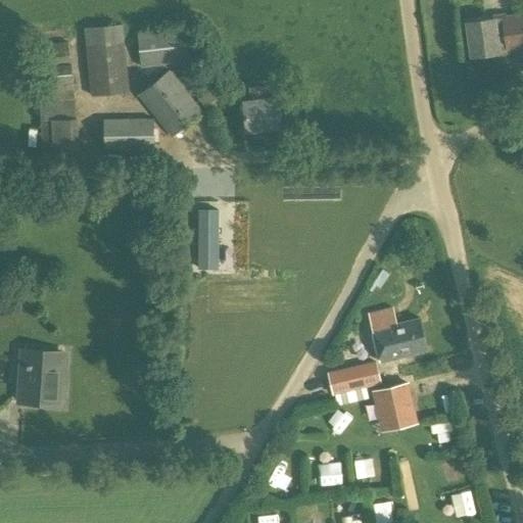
[(471,55),(522,47),(522,14),(466,21),(471,55)]
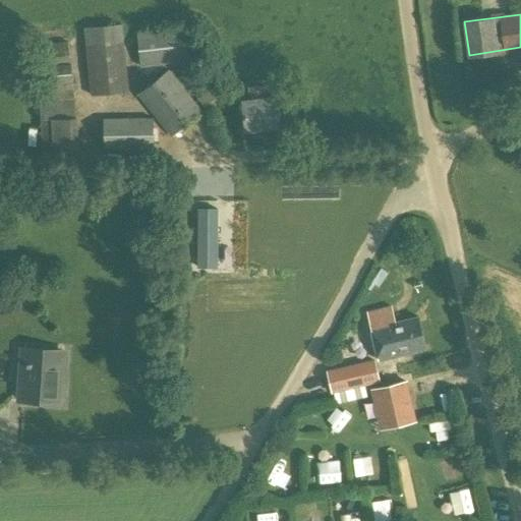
[(91,96),(128,92),(121,23),(83,27),(91,96)]
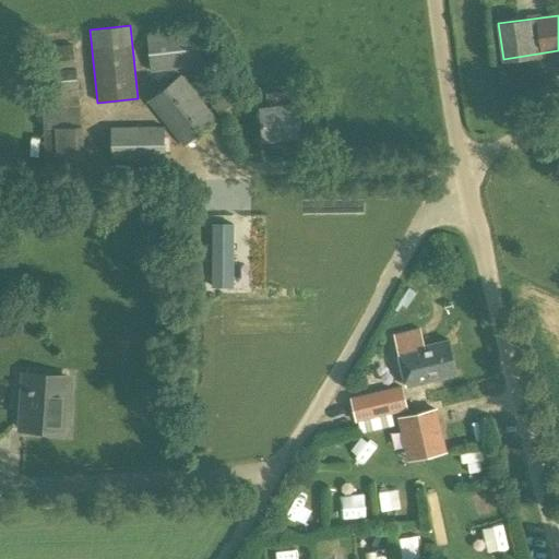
[(151,72),(203,67),(199,30),(146,35),(151,72)]
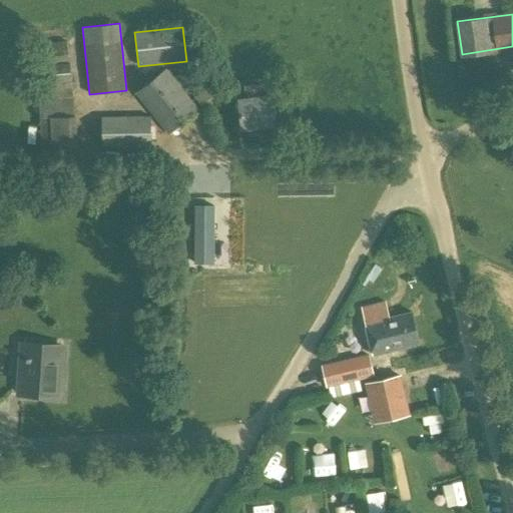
[(34,65),(69,61),(67,41),(31,45),(34,65)]
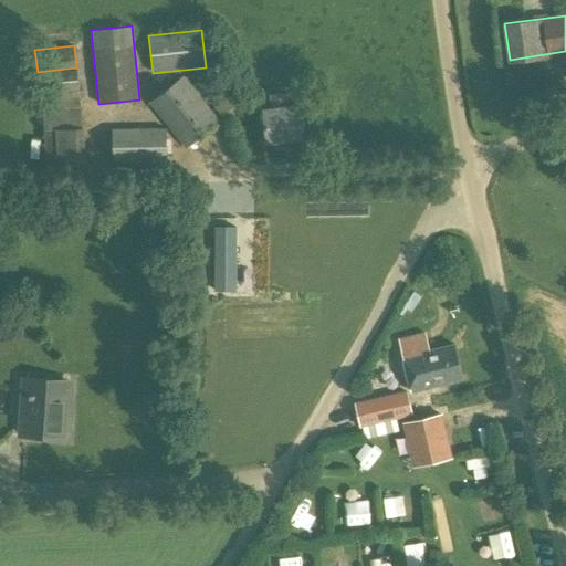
[(77,70),(37,74),(39,93),(45,93),(79,90),(77,70)]
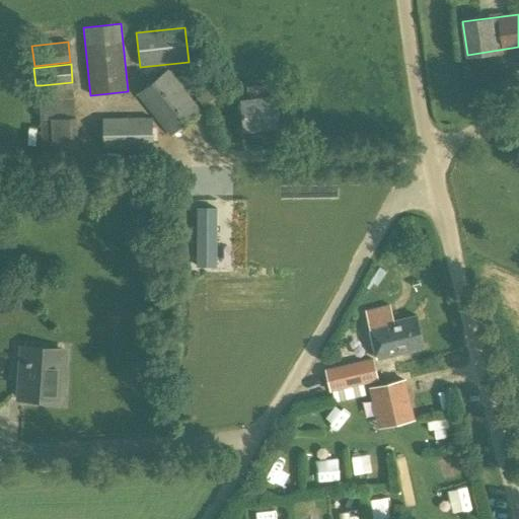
[(169,136),(201,110),(168,69),(137,94),(169,136)]
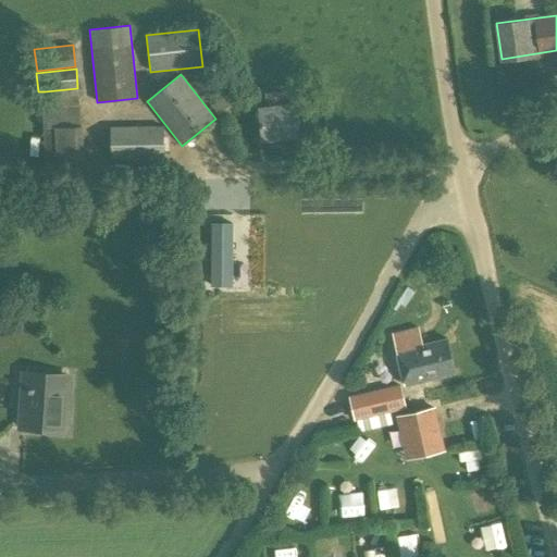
[(46,108),(41,108),(42,128),(81,124),(77,88),(45,91),(46,108)]
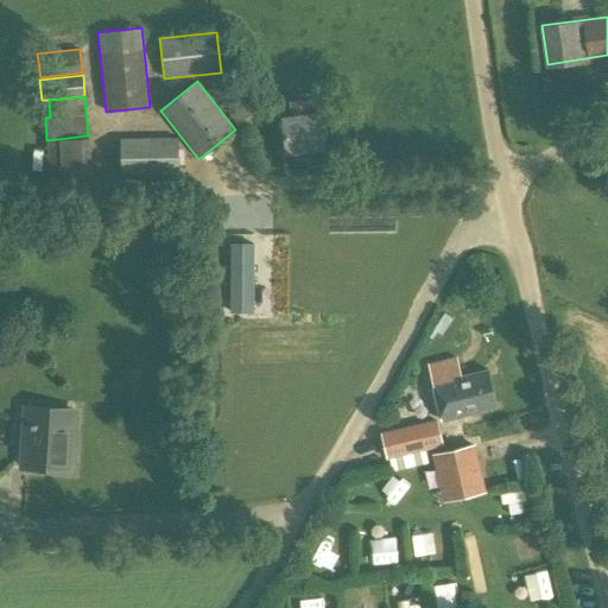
[(309,114),(308,100),(291,102),(292,116),(283,118),(286,150),(324,146),(321,113),(309,114)]
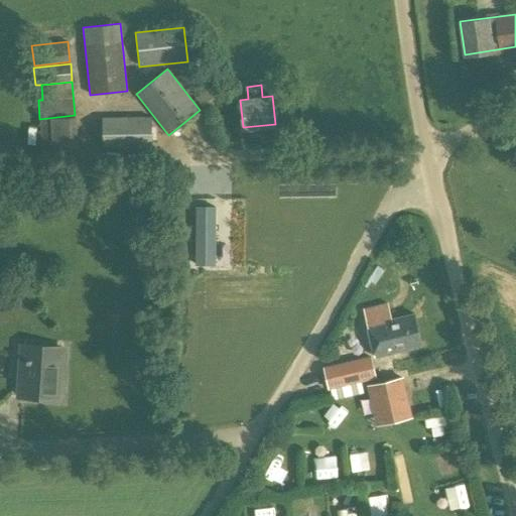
[(103,149),(151,148),(151,116),(102,117),(103,149)]
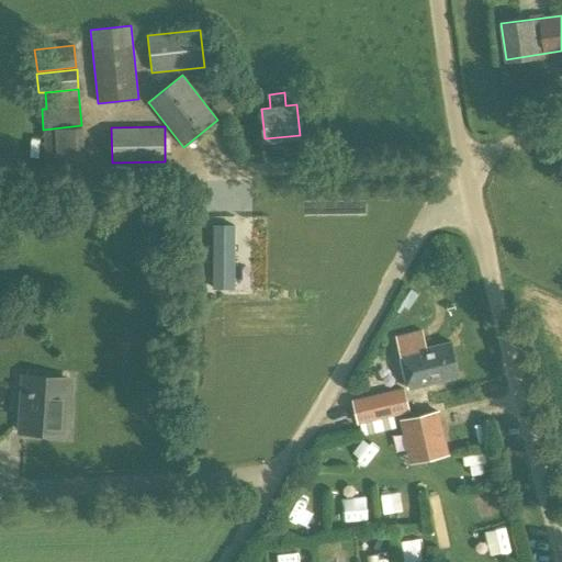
[(231,206),(212,209),(217,270),(236,268),(231,206)]
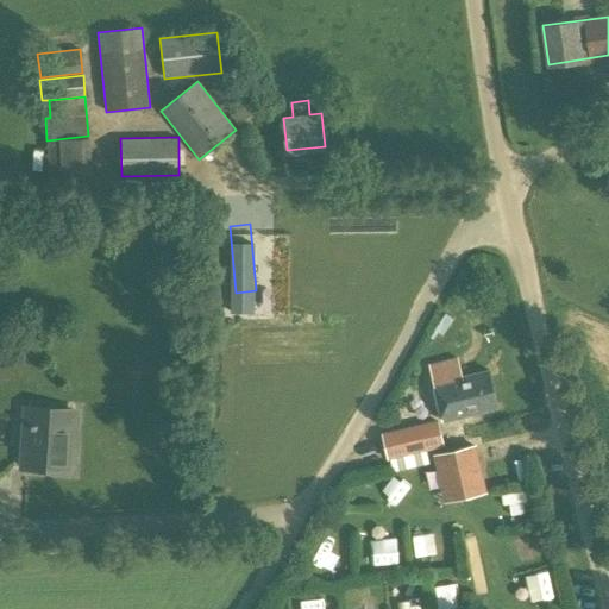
[(462,376),(458,358),(429,364),(441,419),(496,406),(488,370),(462,376)]
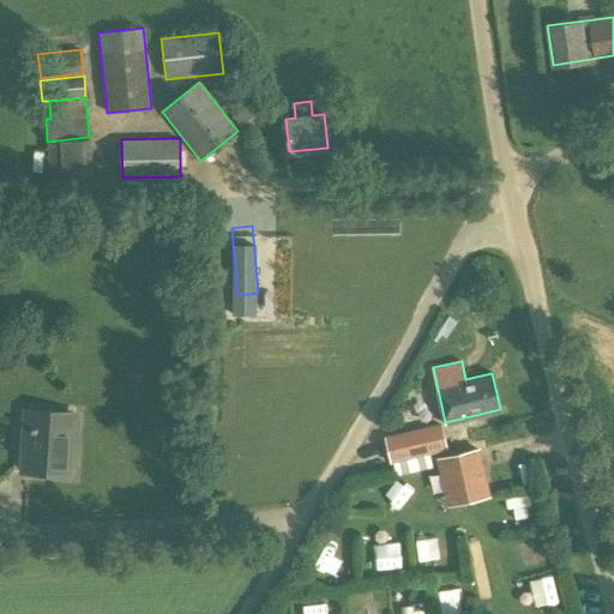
[(71,474),(74,414),(53,413),(53,419),(32,417),(31,447),(24,447),(23,471),(71,474)]
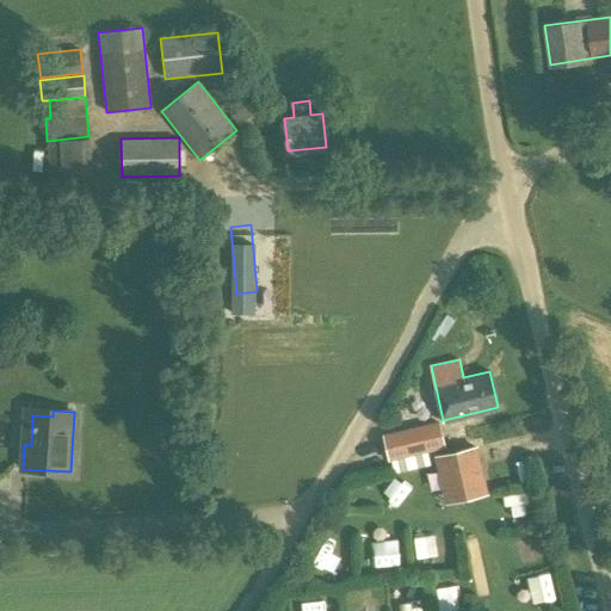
[(388,458),(444,445),(438,421),(383,434),(388,458)]
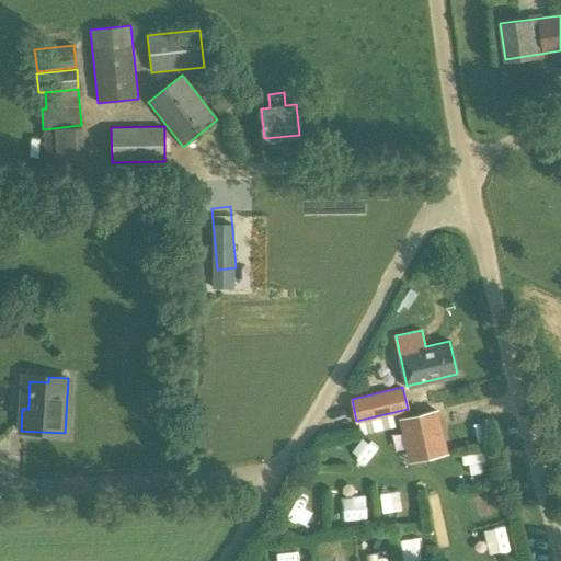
[(420,461),(448,454),(438,410),(399,420),(404,446),(415,443),(420,461)]
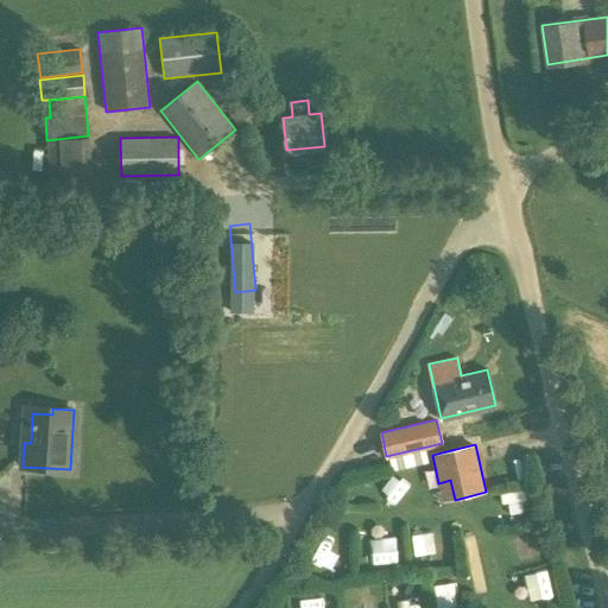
[(397,558),(396,538),(374,538),(375,559),(397,558)]
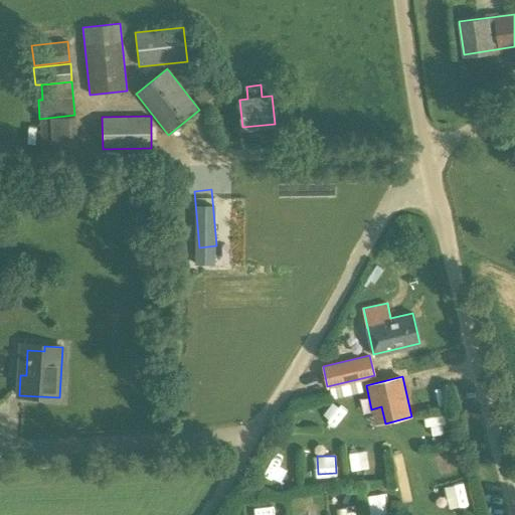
[(272,463),(272,481),(288,481),(289,464),(272,463)]
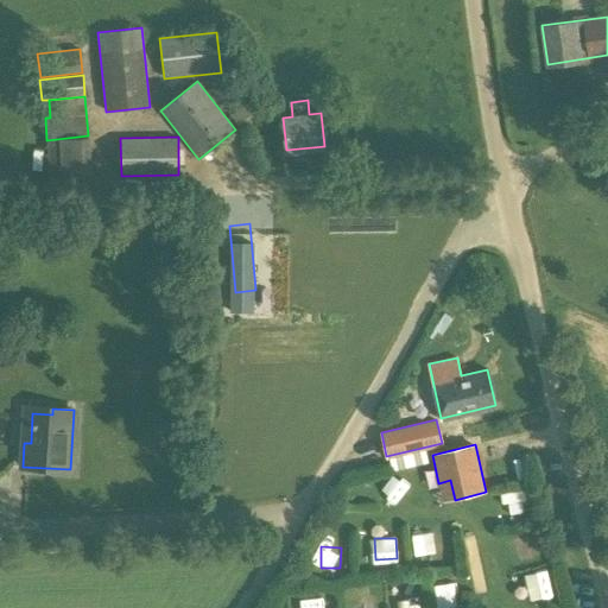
[(438,606),(458,603),(455,580),(436,582),(438,606)]
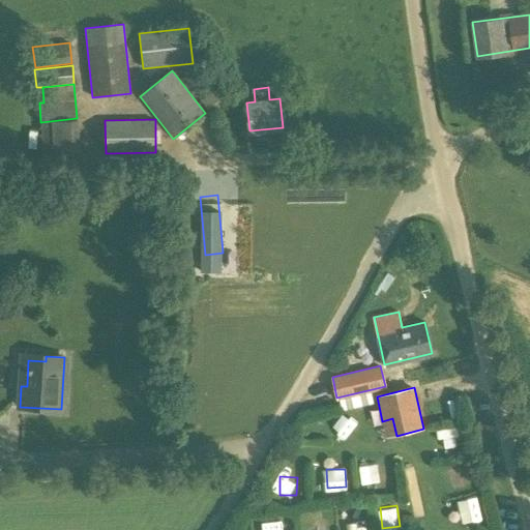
[(327,529),(327,521),(305,521),(305,529),(327,529)]
